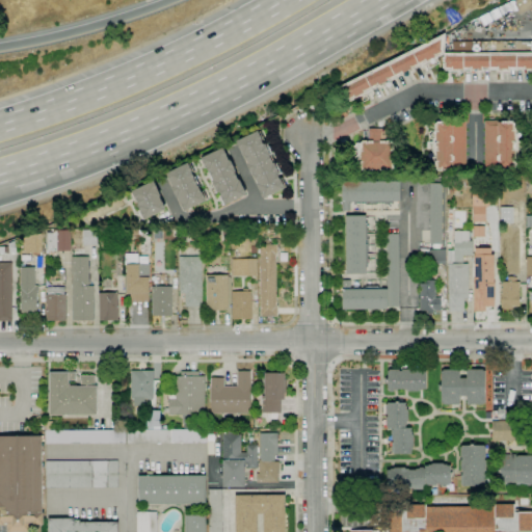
[(531,7),(520,15),(513,2),(517,0),(530,0),(531,3),(531,7)]
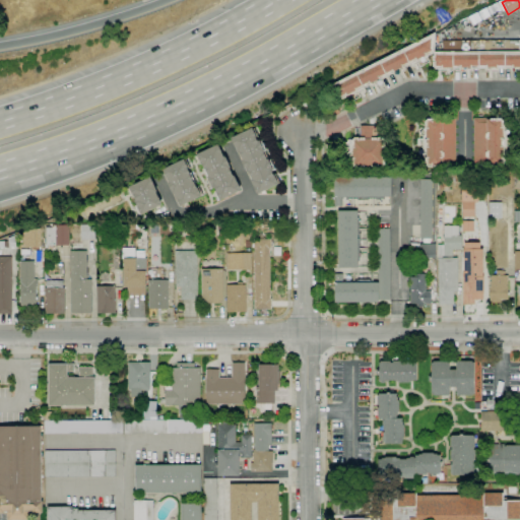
[(341,99),(338,98),(333,88),(334,88),(333,84),(436,33),(435,53),(519,52),(519,72),(513,72),(512,71),(512,68),(499,68),(499,71),(498,72),(492,72),(492,69),(467,69),(467,72),(460,72),(460,71),(459,69),(453,68),(453,70),(449,74),(446,71),(436,71),(436,69),(433,66),(434,53),(428,56),(427,56),(417,60),(416,62),(404,68),(402,67),(399,69),(401,73),(395,75),(393,74),(382,79),(382,80),(381,82),(376,85),(375,83),(371,85),(369,84),(364,87),(364,88),(354,93),(354,99),(345,95),(341,99)]
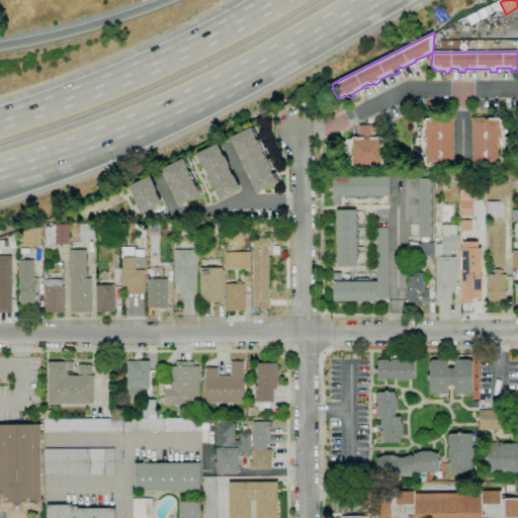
[(498,162),(472,162),(471,117),(485,117),(485,118),(499,118),(502,120),(502,126),(507,132),(504,134),(504,150),(507,153),(503,158),(503,160),(498,160),(498,162)]
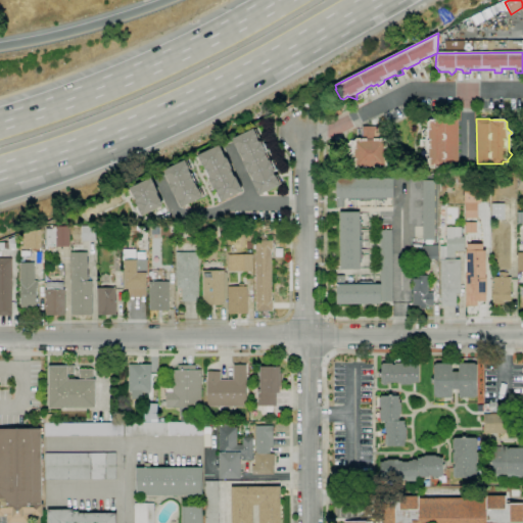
[(431,168),(429,164),(428,159),(423,153),(426,150),(426,139),(428,139),(428,129),(428,128),(428,123),(431,120),(459,120),(459,164),(452,164),(452,168),(431,168)]
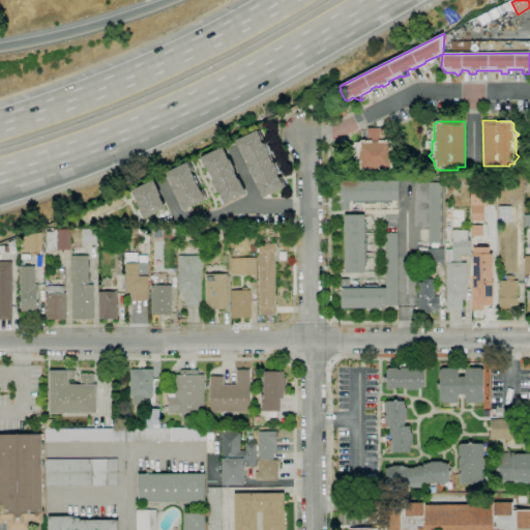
[(389,171),(361,171),(359,168),(359,163),(354,157),(357,154),(356,144),(359,144),(361,141),(367,141),(367,128),(380,128),(380,133),(385,133),(385,141),(389,141),(392,144),(392,149),(391,150),(391,160),(392,162),(392,168),(389,171)]
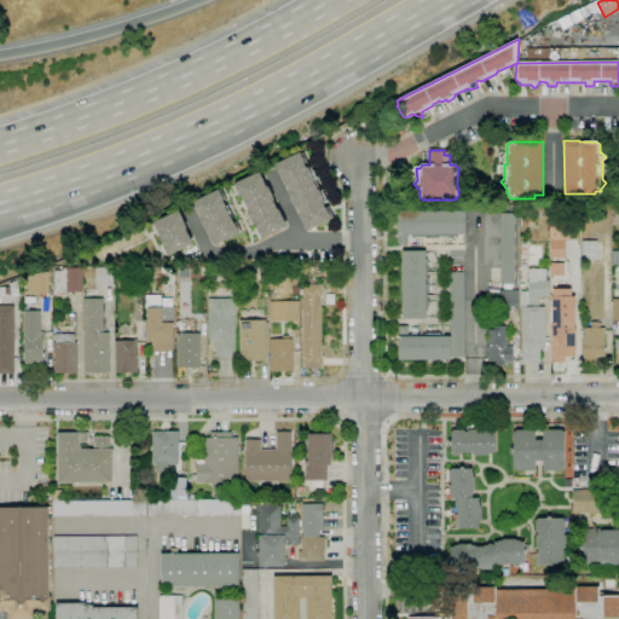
[(307,231),(299,214),(300,213),(296,206),(294,206),(288,191),(289,191),(285,181),(284,183),(276,165),(300,152),(307,168),(310,167),(316,180),(314,181),(318,190),(320,190),(327,203),(324,204),(327,208),(328,208),(333,219),(307,231)]
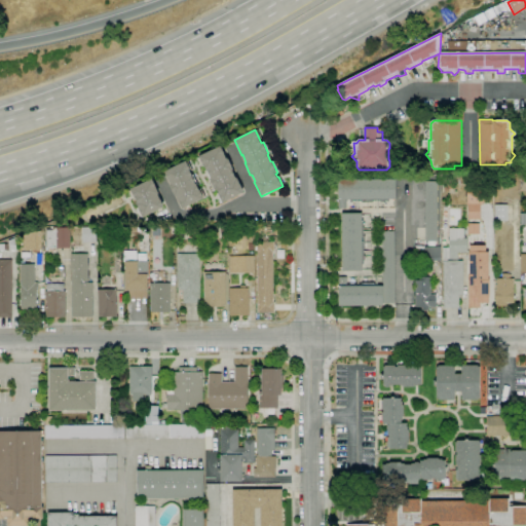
[(223,202),(222,200),(221,200),(219,196),(220,195),(218,191),(216,191),(214,186),(213,186),(210,180),(211,179),(210,177),(203,164),(199,157),(221,146),(227,159),(228,158),(234,171),(232,171),(236,178),(237,178),(245,192),(223,202)]
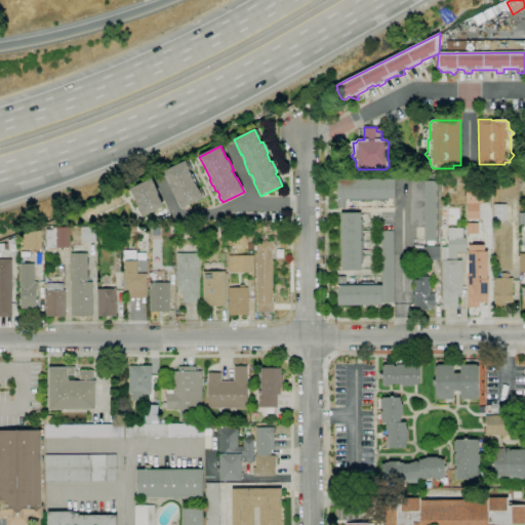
[(183,208),(176,196),(175,197),(169,185),(170,184),(164,171),(186,161),(191,169),(190,170),(193,176),(192,176),(196,184),(199,190),(200,190),(204,198),(183,208)]
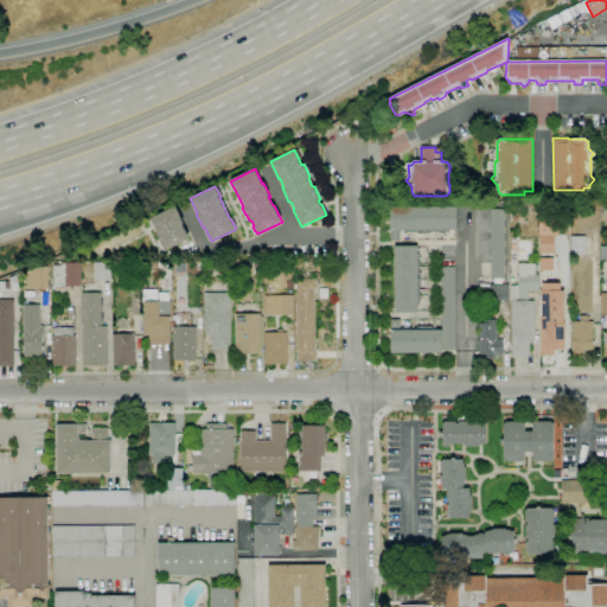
[(524,223),(515,223),(515,222),(509,222),(510,202),(540,203),(540,212),(525,212),(524,223)]
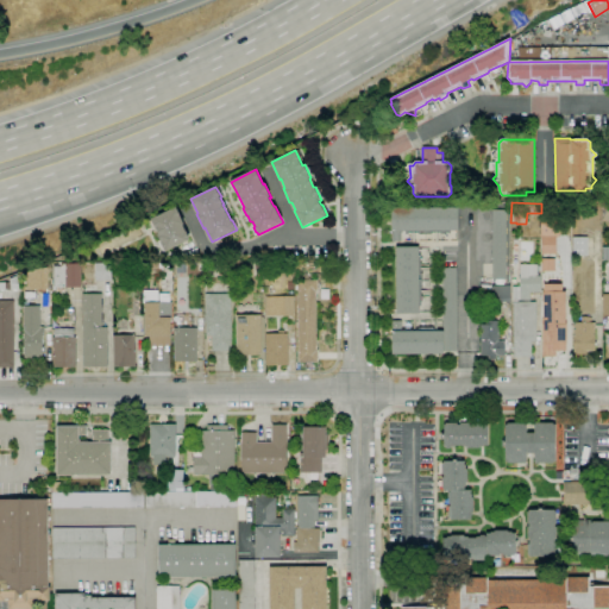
[(165,252),(161,243),(162,243),(158,234),(159,234),(157,228),(155,230),(154,227),(155,226),(151,219),(176,207),(186,225),(183,225),(190,239),(165,252)]
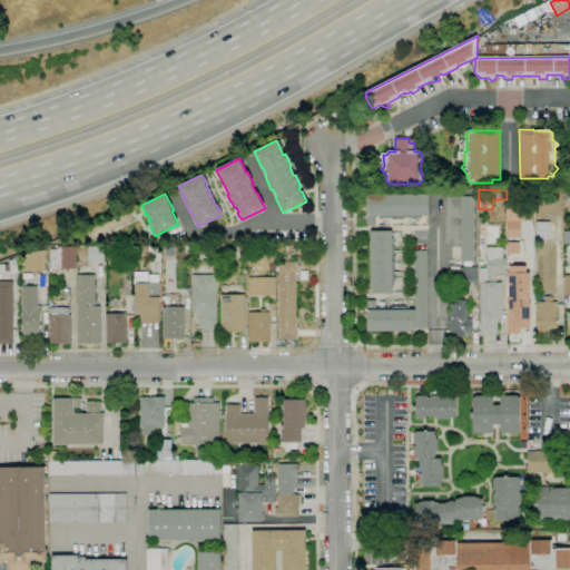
[(375,226),(366,226),(366,195),(429,195),(429,216),(422,216),(422,217),(418,217),(418,219),(413,219),(413,218),(404,218),(404,219),(392,219),(392,218),(382,218),(382,219),(379,219),(379,218),(375,218),(375,226)]
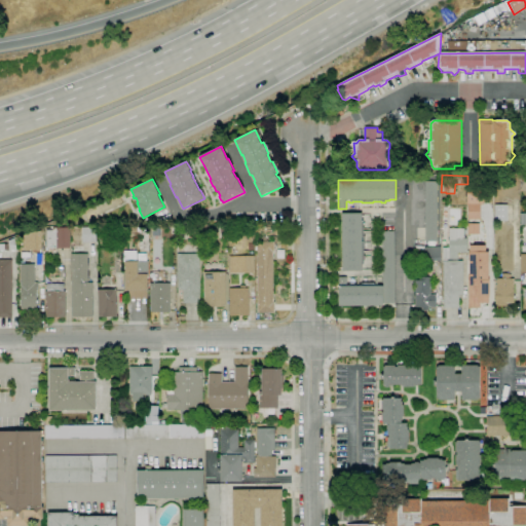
[(435,246),(428,246),(428,241),(425,241),(425,181),(437,181),(438,242),(435,242),(435,246)]
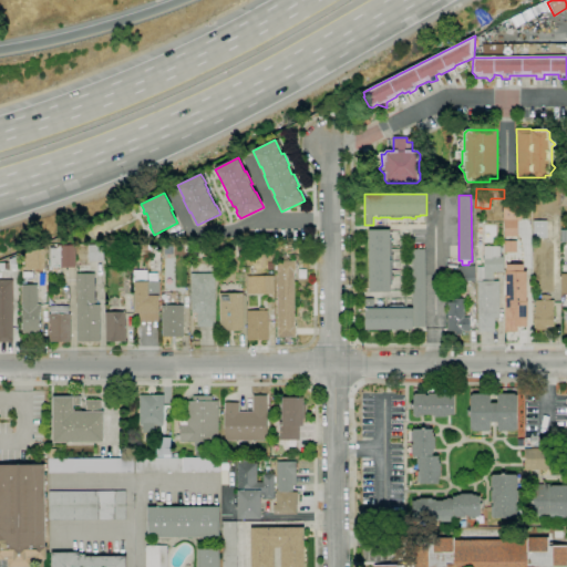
[(502,236),(517,236),(518,204),(503,204),(502,236)]
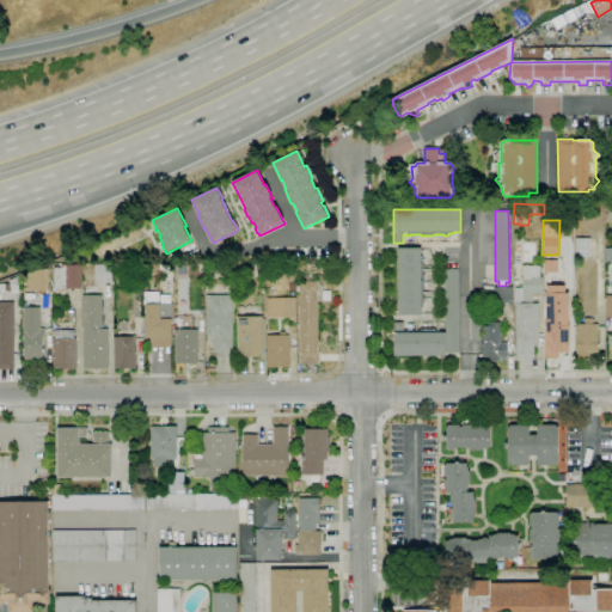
[(591,257),(575,257),(576,238),(591,238),(591,257)]
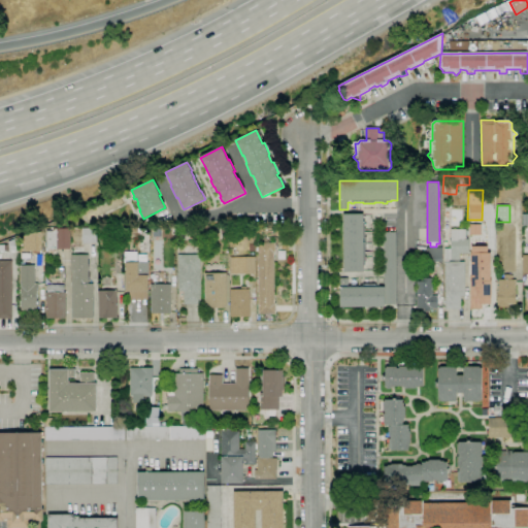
[(364,272),(343,272),(343,215),(363,215),(363,222),(365,222),(365,225),(366,225),(366,228),(365,228),(365,237),(367,237),(367,250),(365,250),(365,257),(366,257),(366,261),(365,261),(365,265),(364,265),(364,272)]
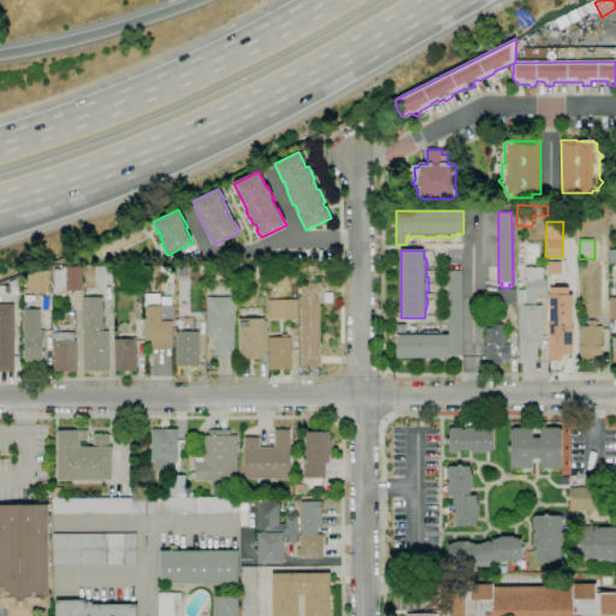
[(96,284),(96,266),(112,266),(113,284),(96,284)]
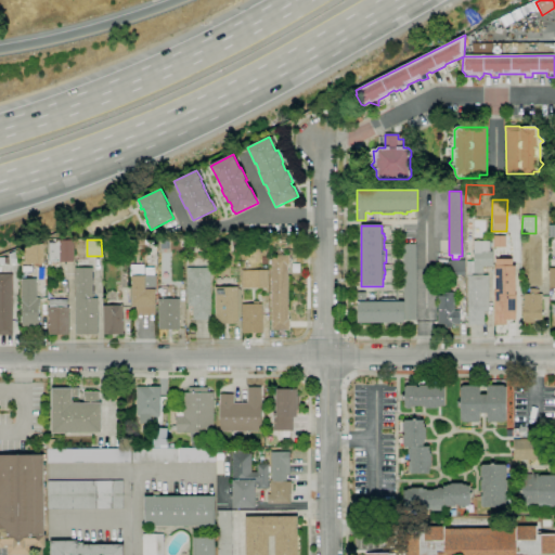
[(47,262),(47,244),(55,244),(55,241),(74,241),(74,262),(47,262)]
